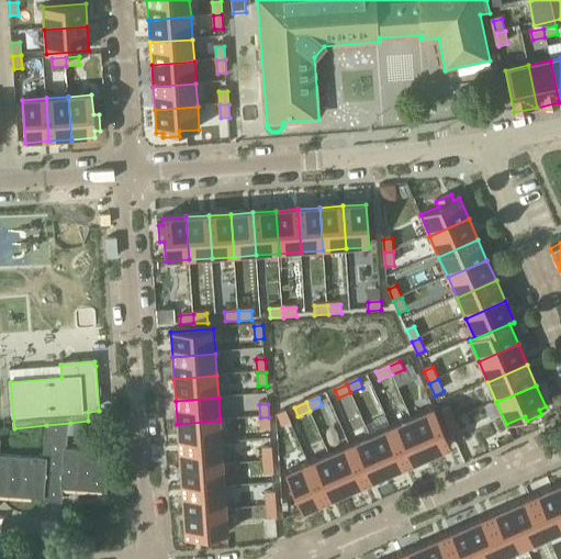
[(434,409),(411,418),(428,458),(451,448),(434,409)]
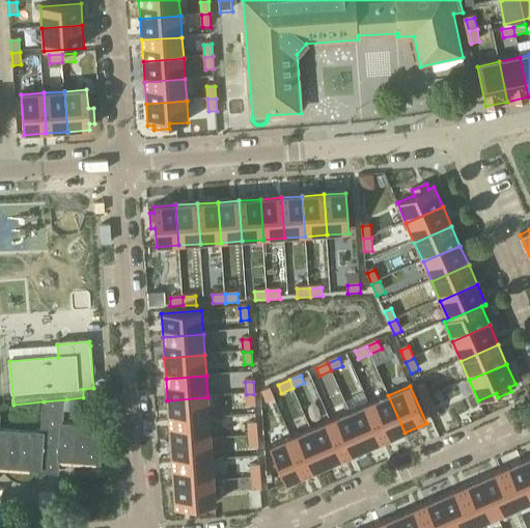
[(425,386),(418,389),(422,400),(430,397),(425,386)]
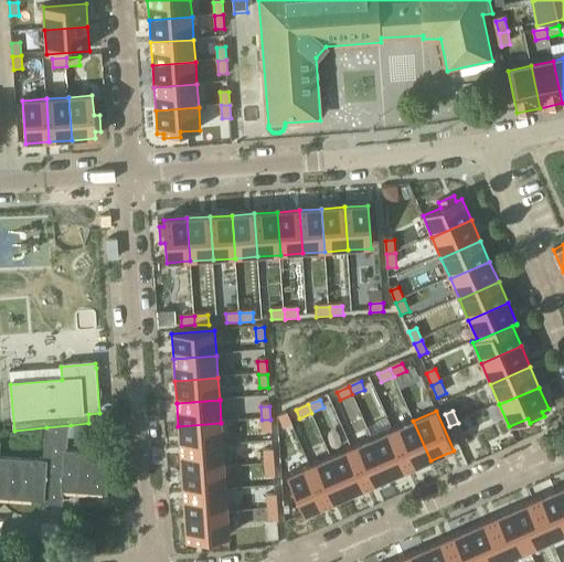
[(287,414),(278,417),(284,430),(293,426),(287,414)]
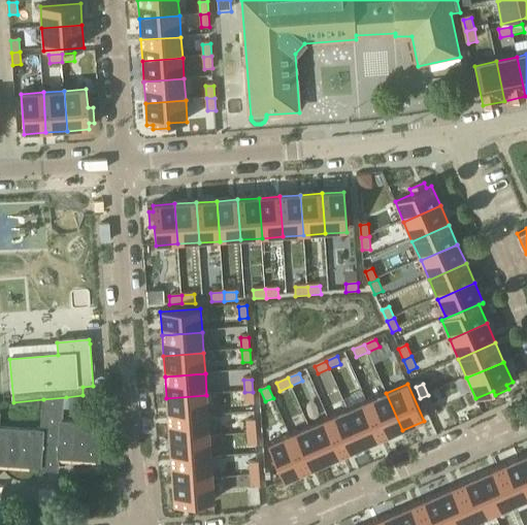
[(253,392),(244,392),(245,404),(254,404),(253,392)]
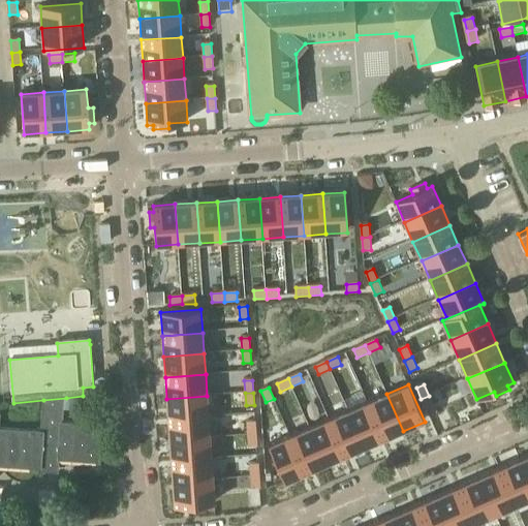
[(386,394),(368,403),(383,439),(403,431),(386,394)]
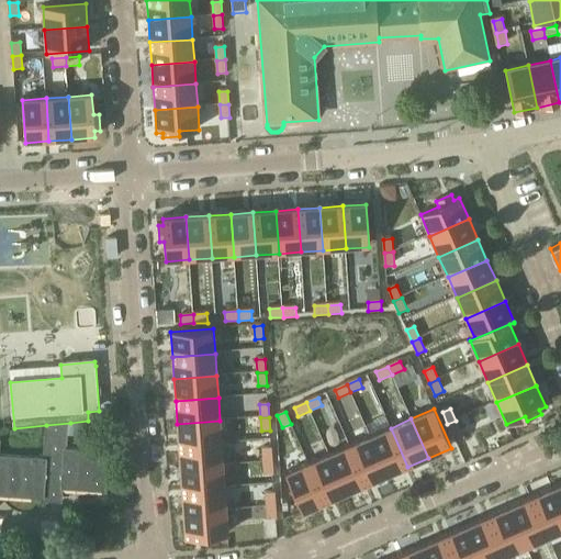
[(220,421),(177,424),(179,446),(222,443),(220,421)]
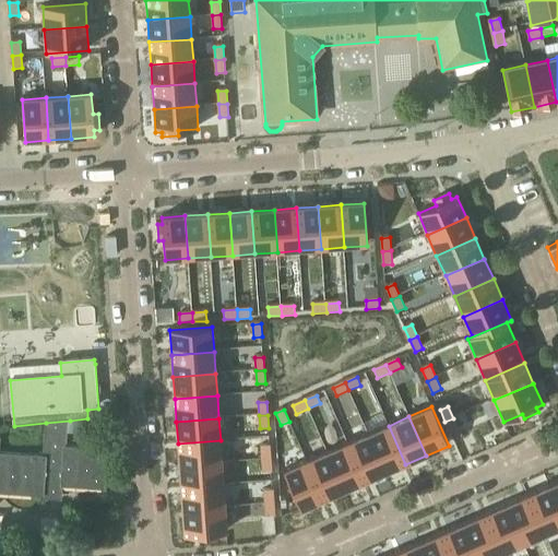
[(453,418),(444,422),(450,434),(459,430),(453,418)]
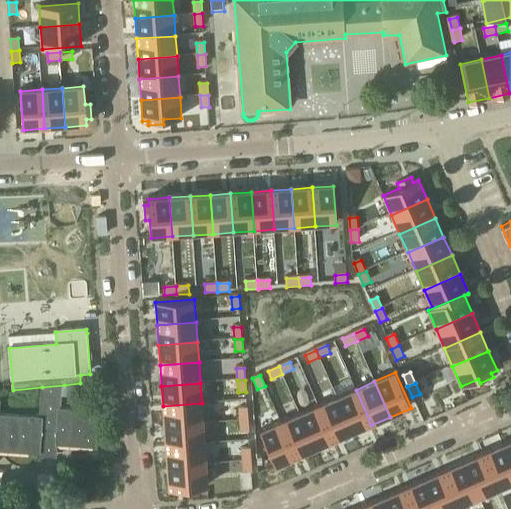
[(64,385),(42,387),(43,387),(41,419),(0,416),(0,404),(0,403),(1,403),(1,402),(0,401),(0,451),(38,454),(38,458),(39,458),(40,442),(57,443),(57,445),(95,448),(98,413),(61,410),(62,386),(64,386),(64,385)]
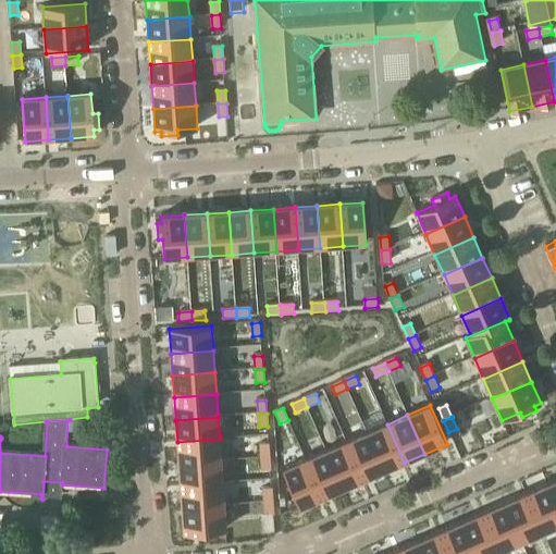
[(387,425),(367,433),(384,472),(404,463),(387,425)]
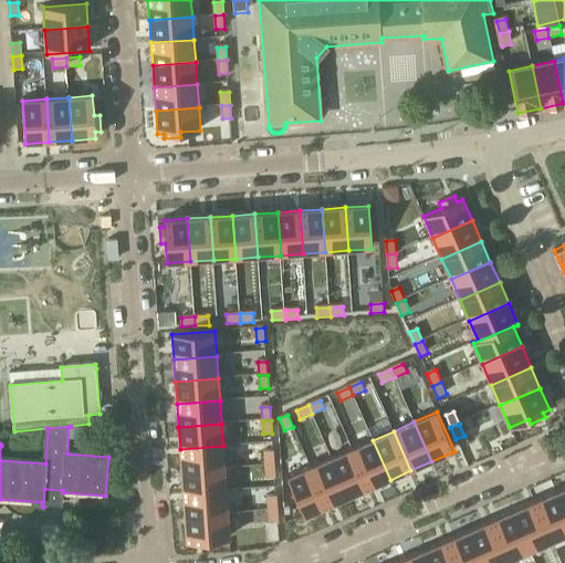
[(373,440),(352,449),(369,489),(390,480),(373,440)]
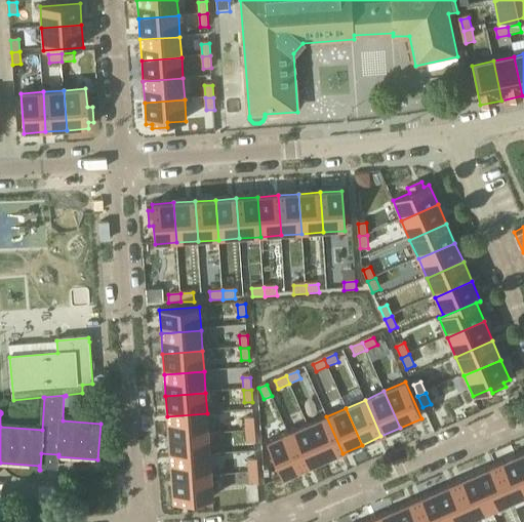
[(207,413),(167,416),(168,437),(208,435),(207,413)]
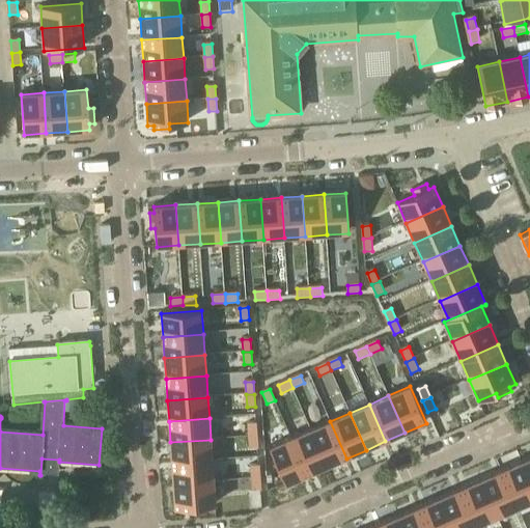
[(330,421),(311,429),(327,467),(346,459),(330,421)]
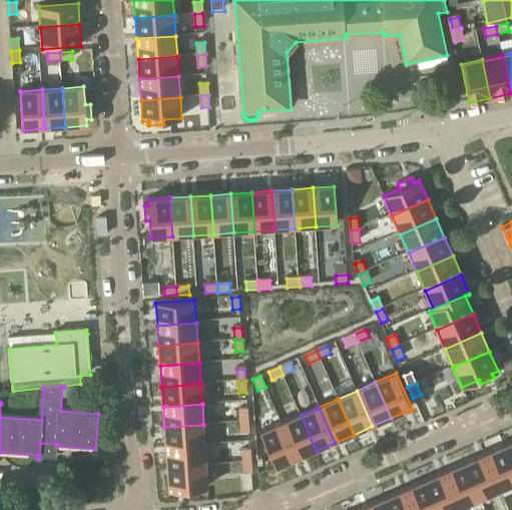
[(247,409),(239,410),(240,422),(248,421),(247,409)]
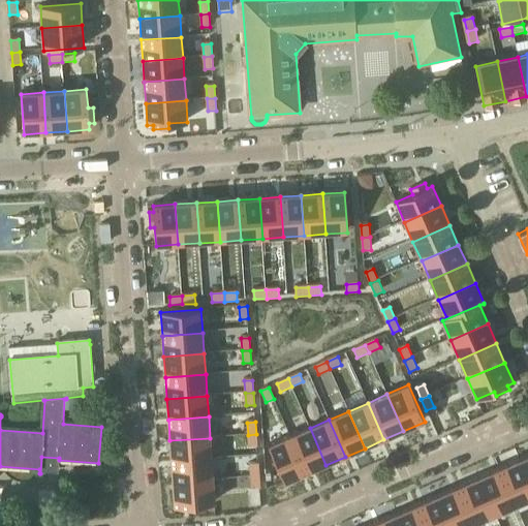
[(310,428),(290,436),(307,473),(325,465),(310,428)]
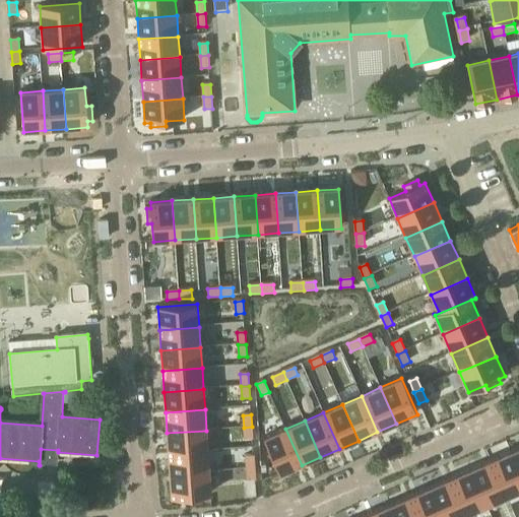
[(252,427),(244,428),(245,440),(253,439),(252,427)]
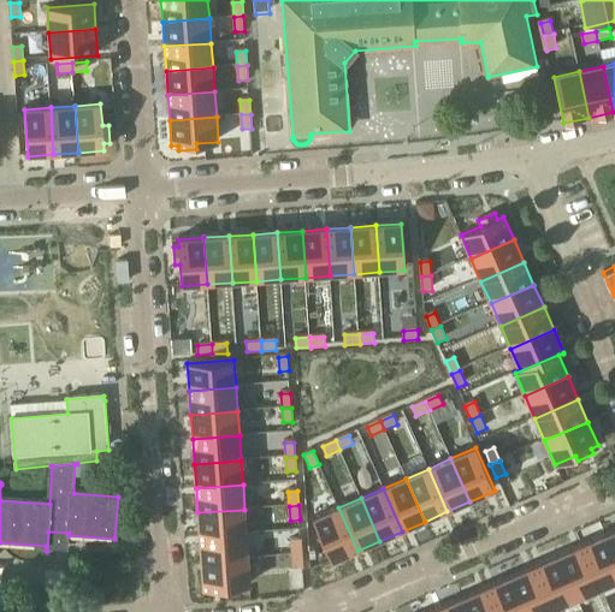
[(338,507),(313,518),(332,562),(358,551),(338,507)]
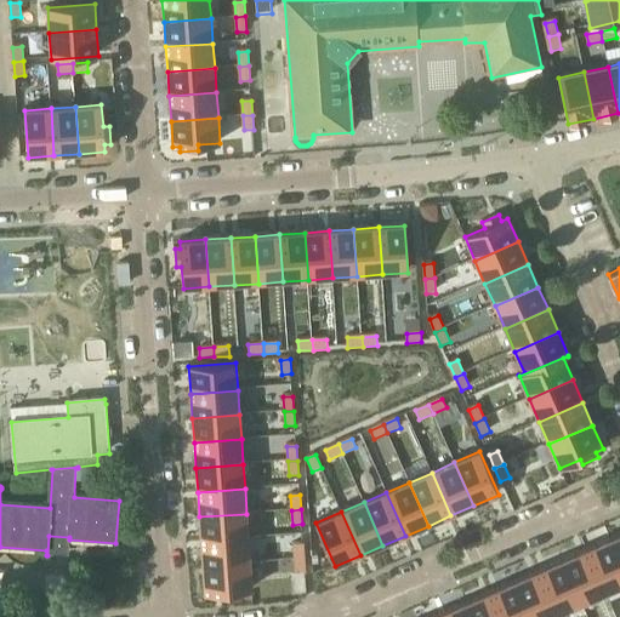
[(246,514),(199,516),(202,542),(249,538),(246,514)]
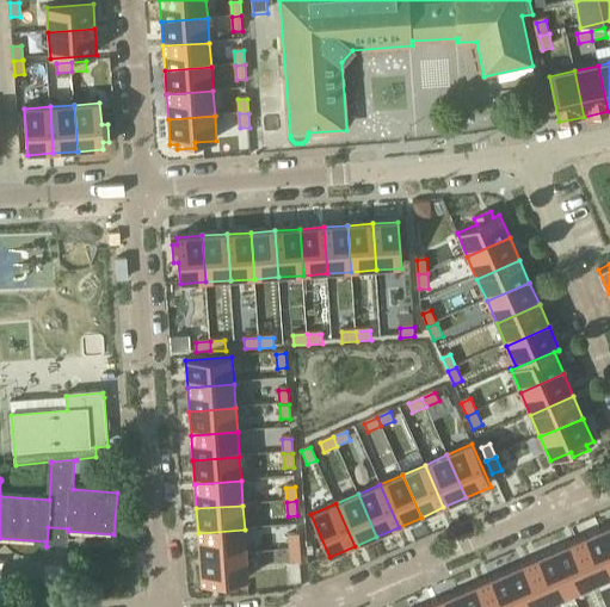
[(245,530),(198,533),(199,557),(246,553),(245,530)]
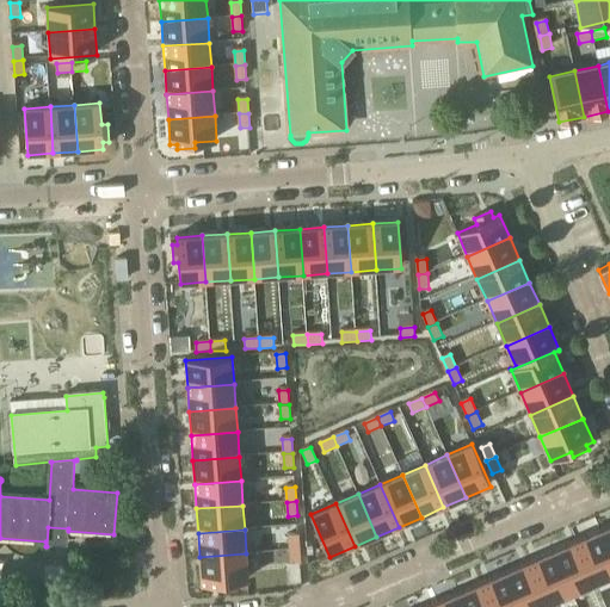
[(609,552),(601,531),(577,542),(596,584),(609,578),(609,552)]
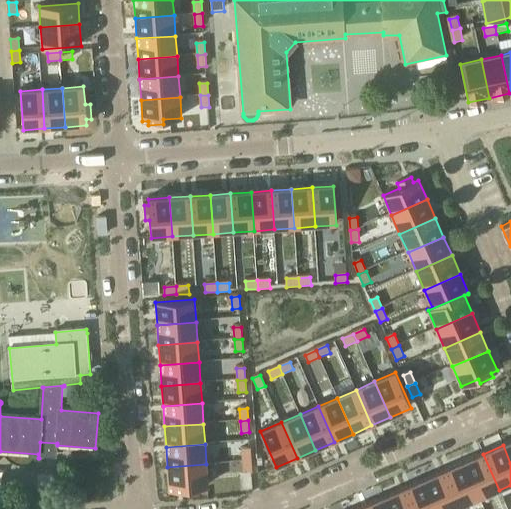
[(250,449),(242,449),(243,461),(251,461),(250,449)]
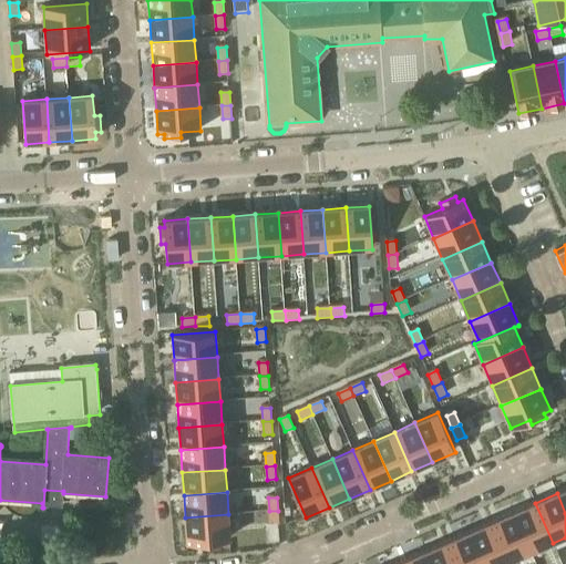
[(535,503),(514,513),(531,553),(553,543),(535,503)]
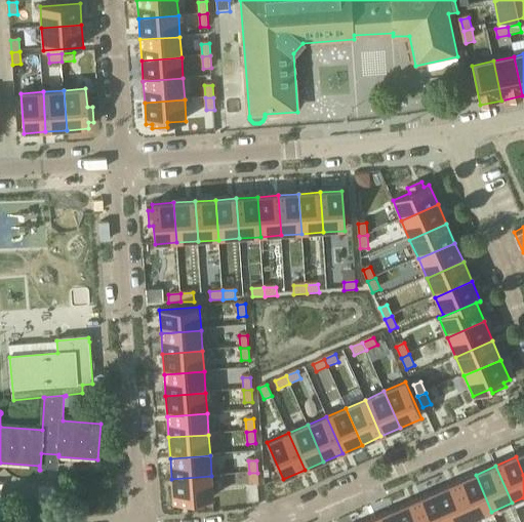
[(257,473),(249,473),(250,486),(258,485),(257,473)]
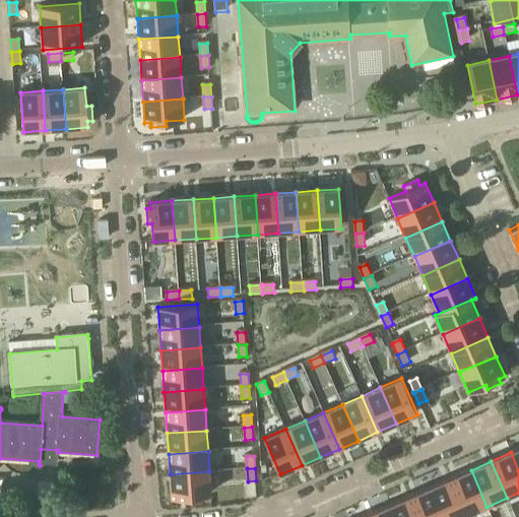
[(471,470),(451,478),(467,515),(487,507),(471,470)]
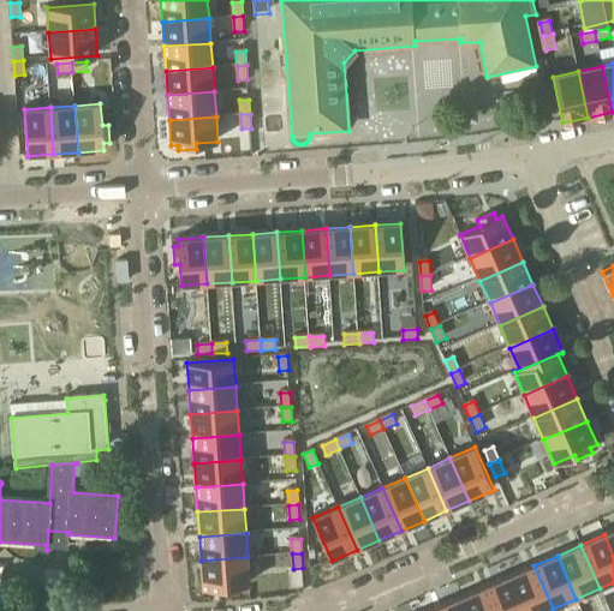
[(248,557),(201,561),(203,588),(210,587),(210,593),(228,592),(228,586),(250,585),(248,557)]
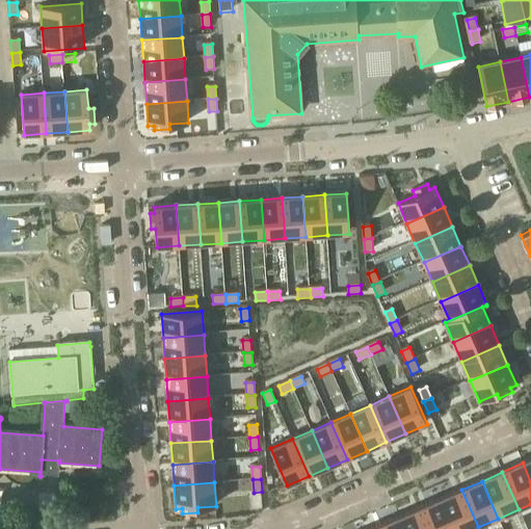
[(461,490),(441,499),(454,528),(475,528),(478,527),(461,490)]
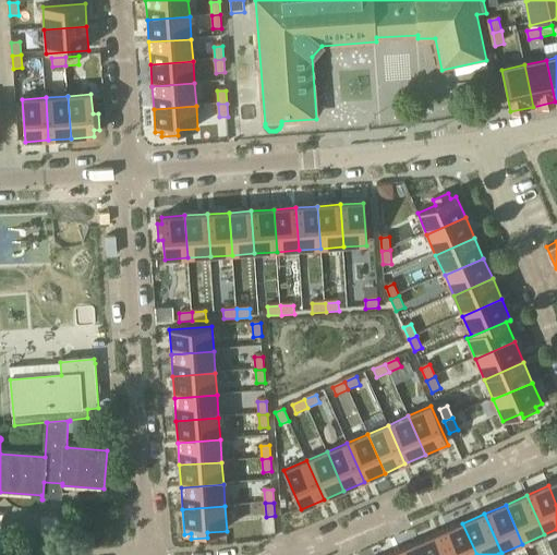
[(476,554),(462,523),(440,533),(450,554),(476,554)]
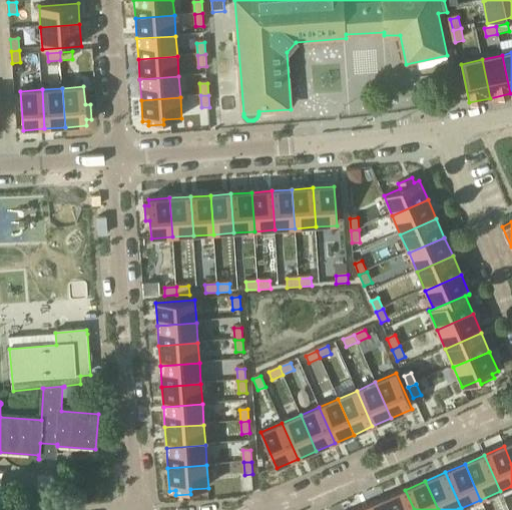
[(414,509),(405,490),(386,499),(390,509),(414,509)]
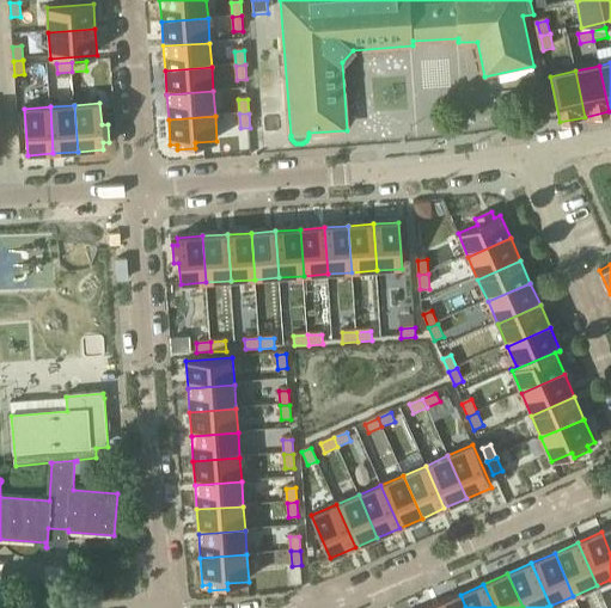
[(465,607),(460,595),(437,605),(438,607),(465,607)]
